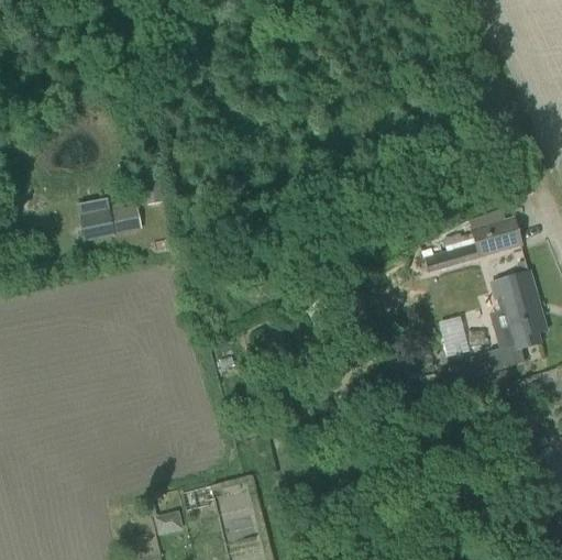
[(158,177),(143,180),(147,205),(163,201),(158,177)]
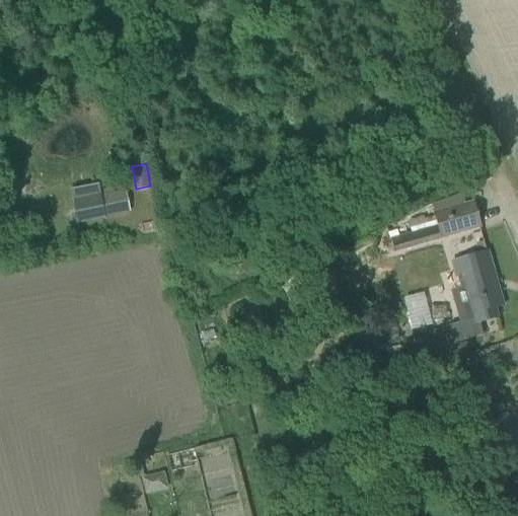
[(101,194),(105,217),(131,212),(127,188),(101,194)]
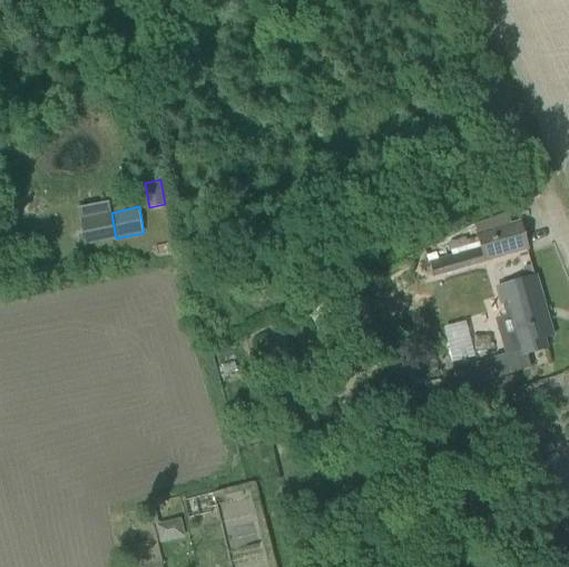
[(80,218),(86,244),(116,238),(111,213),(80,218)]
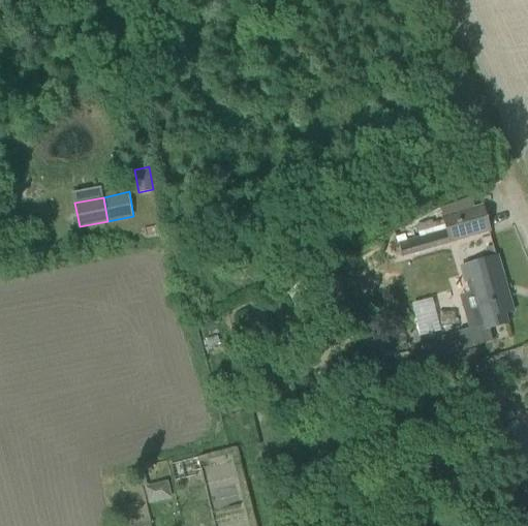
[(399,242),(402,253),(490,227),(484,206),(416,225),(420,237),(399,242)]
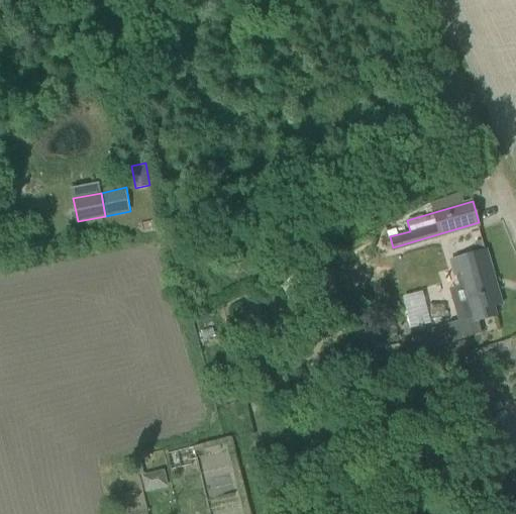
[(155,220),(141,222),(142,230),(156,227),(155,220)]
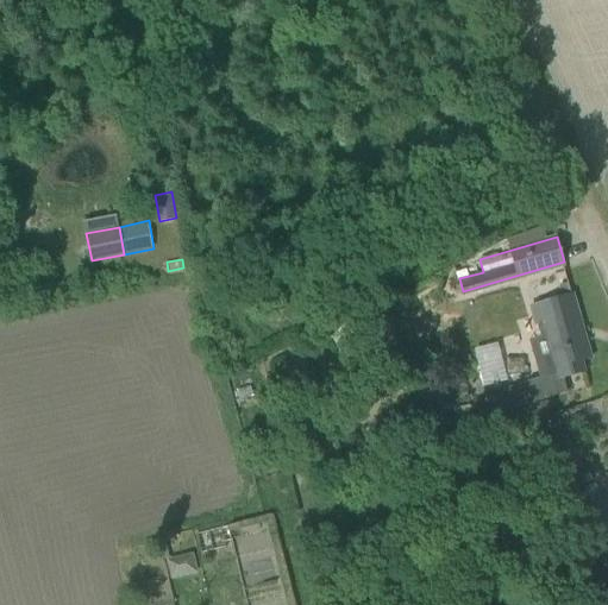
[(528,384),(514,388),(519,405),(568,391),(564,376),(585,370),(582,359),(593,355),(574,291),(530,304),(536,325),(539,335),(539,336),(540,341),(536,342),(544,370),(539,371),(540,376),(527,379),(528,380),(528,384)]
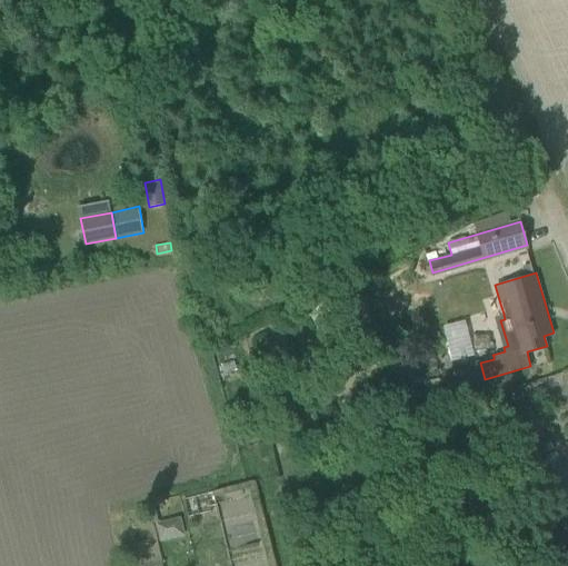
[(449,358),(471,355),(466,319),(445,321),(449,358)]
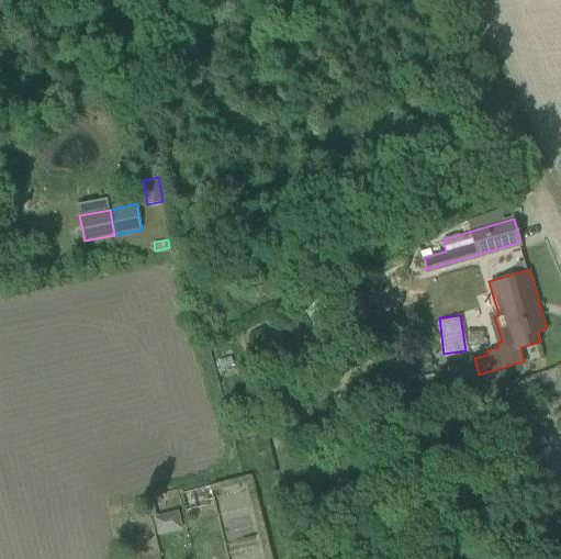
[(233,356),(219,359),(221,368),(235,365),(233,356)]
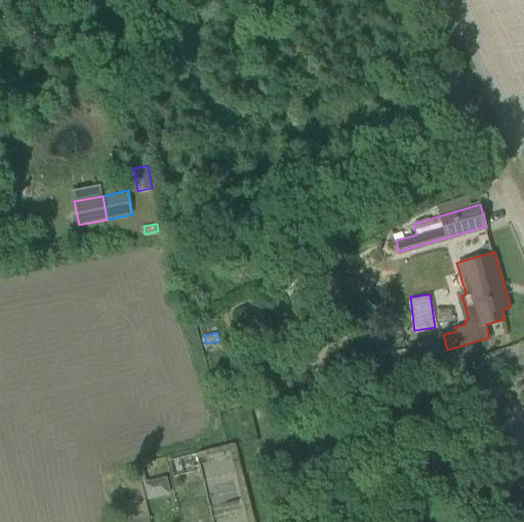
[(171,459),(174,475),(195,470),(194,465),(200,464),(196,451),(171,459)]
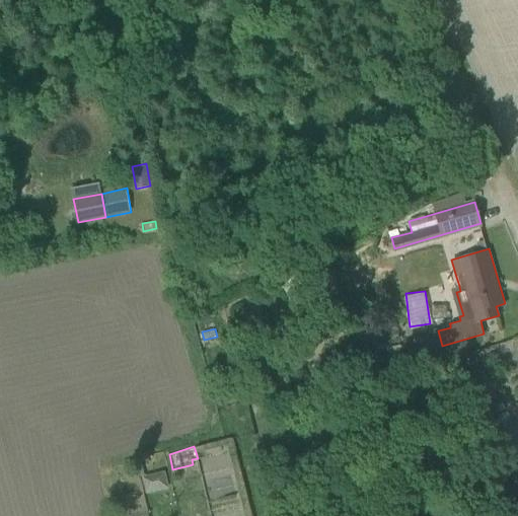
[(517,447),(507,451),(515,480),(517,478),(517,447)]
